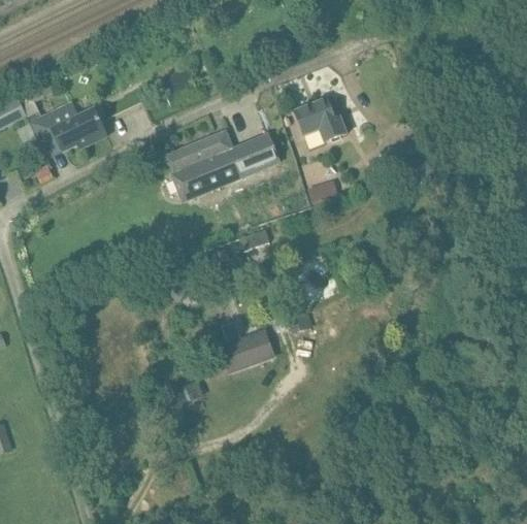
[(27,89),(15,95),(25,116),(37,109),(33,101),(27,89)]
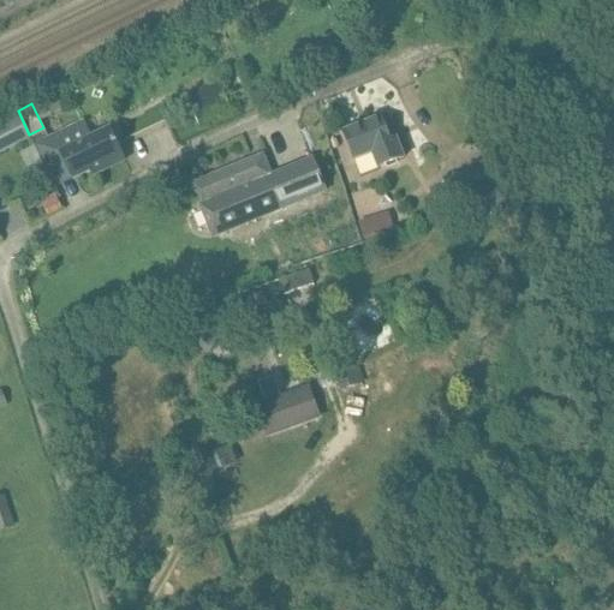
[(18,111),(0,119),(0,149),(5,147),(29,135),(18,111)]
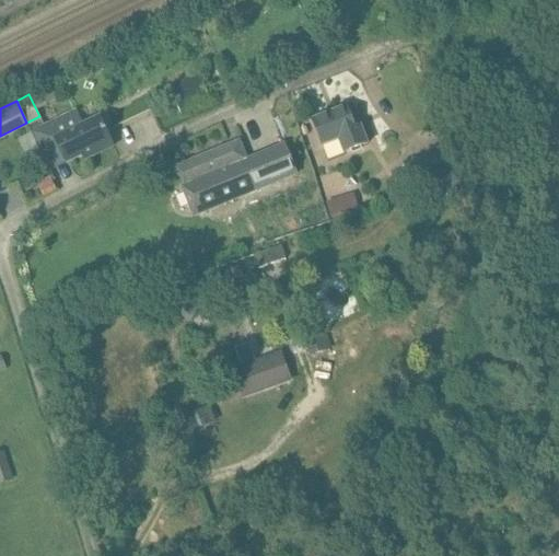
[(313,116),(311,116),(313,123),(319,137),(322,143),(338,137),(344,150),(367,141),(360,124),(354,126),(346,103),(313,116)]
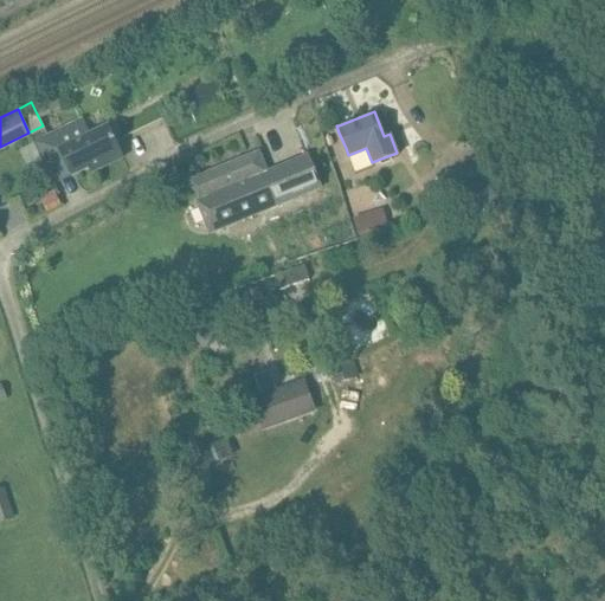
[(44,125),(30,133),(33,140),(40,154),(57,146),(60,153),(70,172),(71,174),(87,166),(90,172),(123,155),(108,122),(88,131),(79,116),(46,131),(44,125)]
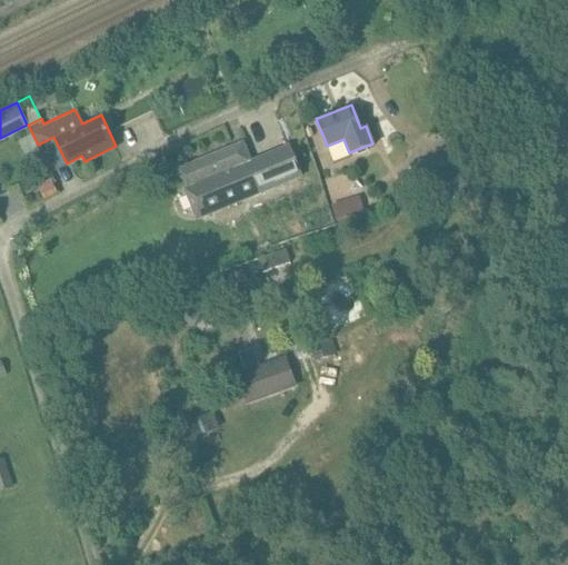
[(232,145),(181,165),(190,184),(187,185),(186,189),(193,208),(197,218),(300,175),(296,165),(288,145),(240,164),(232,145)]
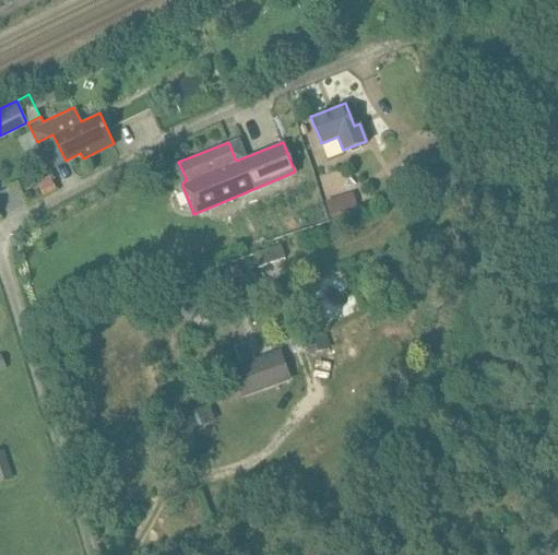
[(351,190),(324,199),(329,213),(356,205),(351,190)]
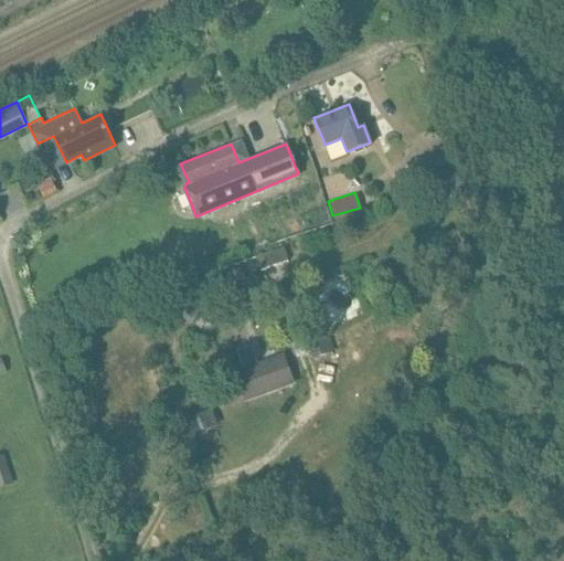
[(283,246),(254,255),(258,267),(287,258),(283,246)]
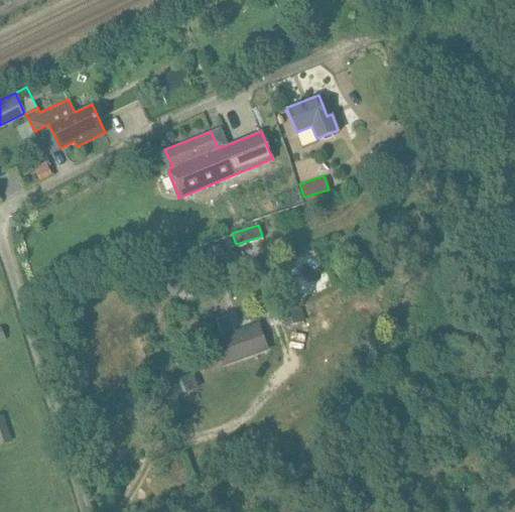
[(219,242),(207,246),(210,257),(222,253),(219,242)]
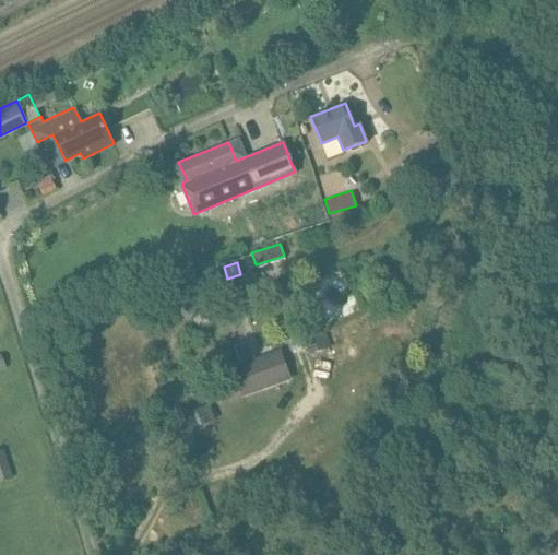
[(186,270),(173,296),(183,302),(178,313),(190,318),(204,294),(211,298),(215,288),(209,285),(211,282),(186,270)]
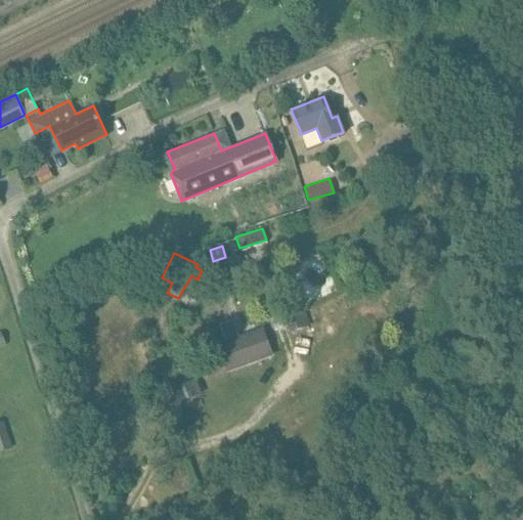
[(295,289),(278,293),(290,331),(293,330),(310,323),(306,310),(302,311),(295,289)]
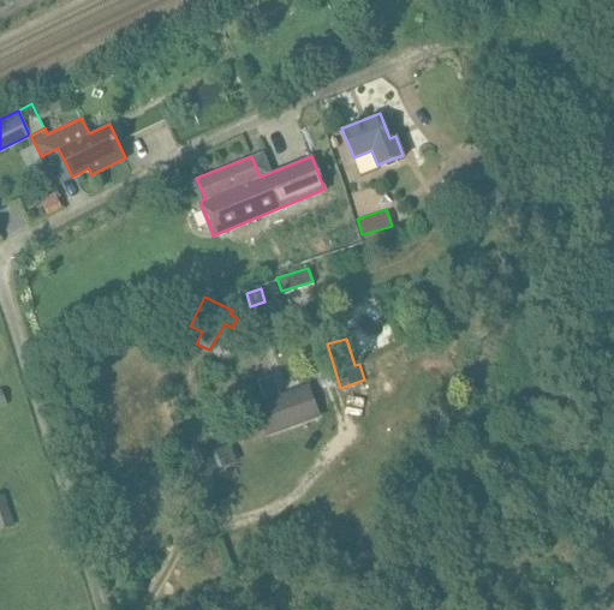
[(308,382),(255,401),(260,416),(266,432),(317,413),(313,398),(308,382)]
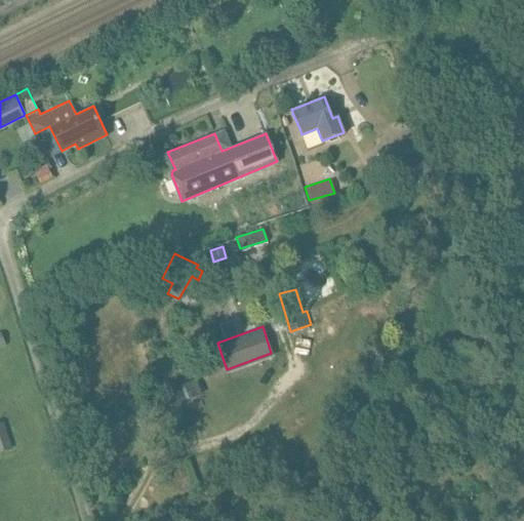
[(195,375),(172,385),(177,399),(201,390),(195,375)]
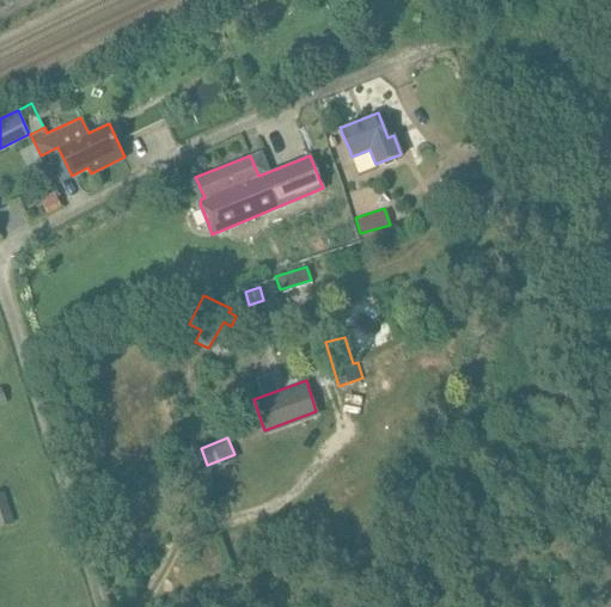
[(2,489),(0,489),(0,525),(13,520),(2,489)]
